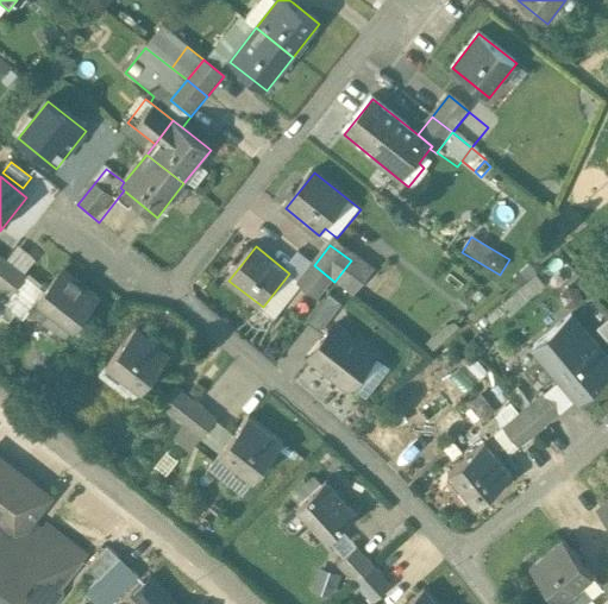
[(27,277),(7,260),(0,269),(0,288),(11,297),(27,277)]
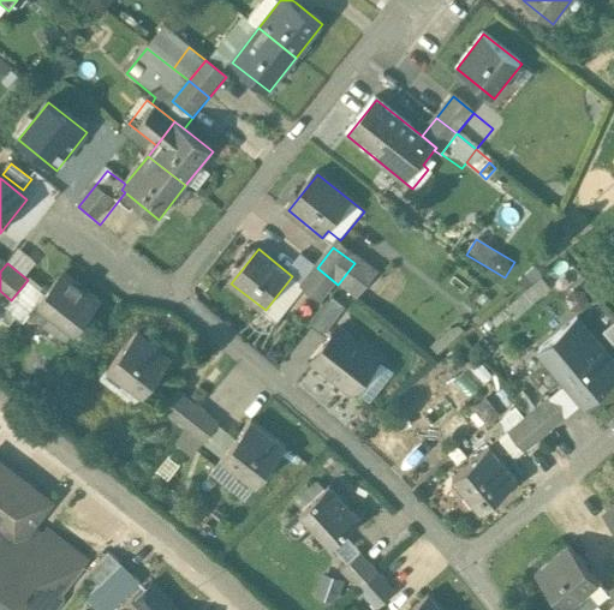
[(355,263),(338,285),(352,295),(369,275),(355,263)]
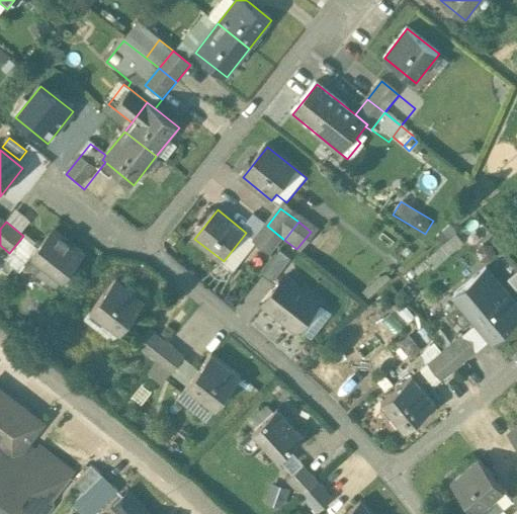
[(284,240),(267,226),(253,243),(270,257),(284,240)]
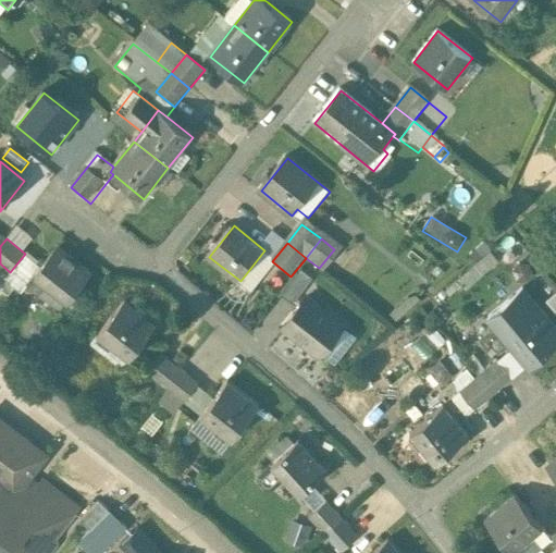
[(90,274),(58,248),(36,277),(69,303),(90,274)]
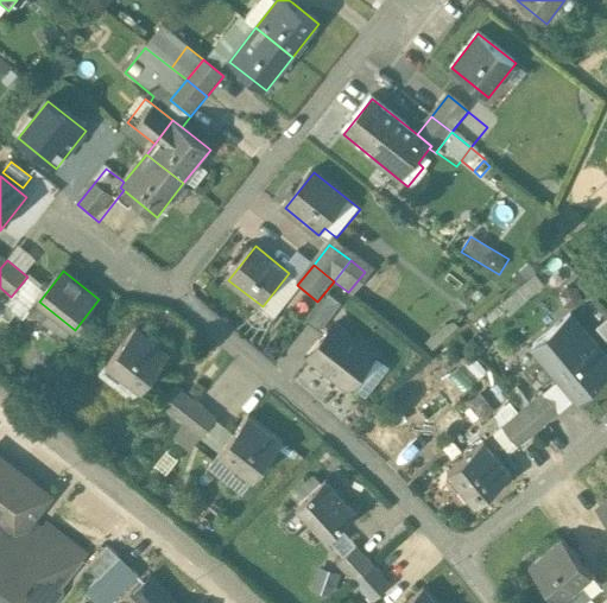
[(500,303),(510,315),(545,285),(536,274),(500,303)]
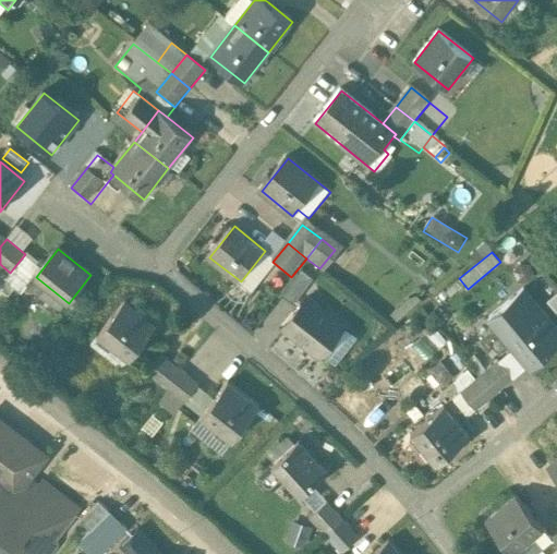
[(10,273),(0,264),(0,282),(1,285),(10,273)]
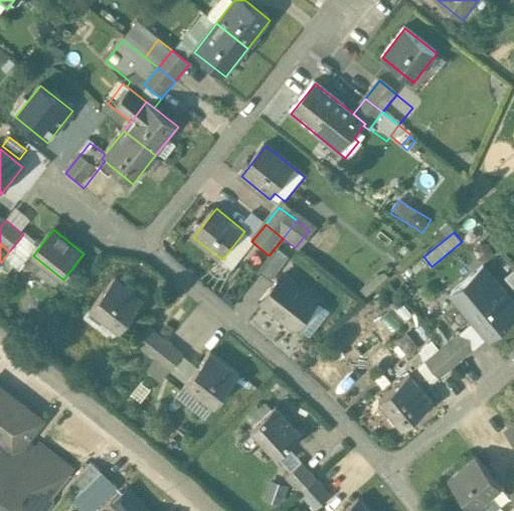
[(279,250),(261,274),(272,283),(290,259),(279,250)]
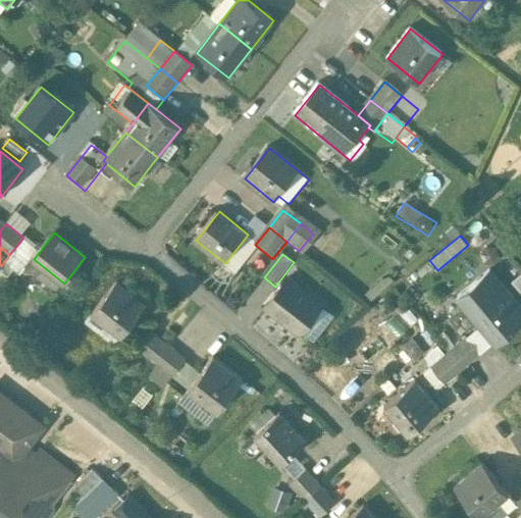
[(520,309),(490,272),(459,299),(483,328),(467,342),(480,356),(496,343),(497,343),(520,322),(520,309)]
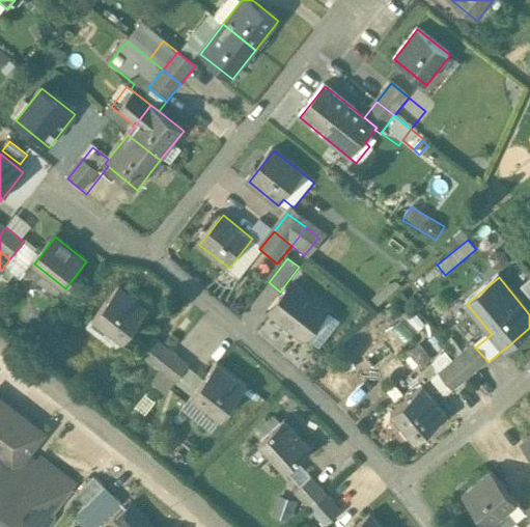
[(328,312),(293,285),(270,313),(305,341),(307,339),(318,348),(339,323),(328,313),(328,312)]
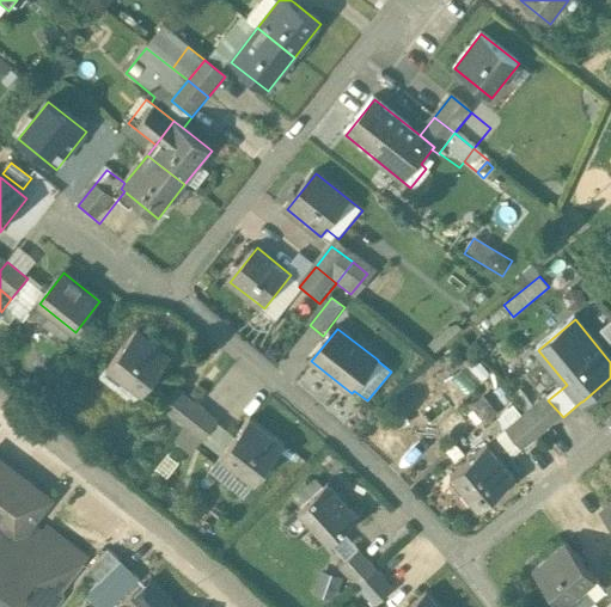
[(138,331),(108,369),(142,396),(172,359),(138,331)]
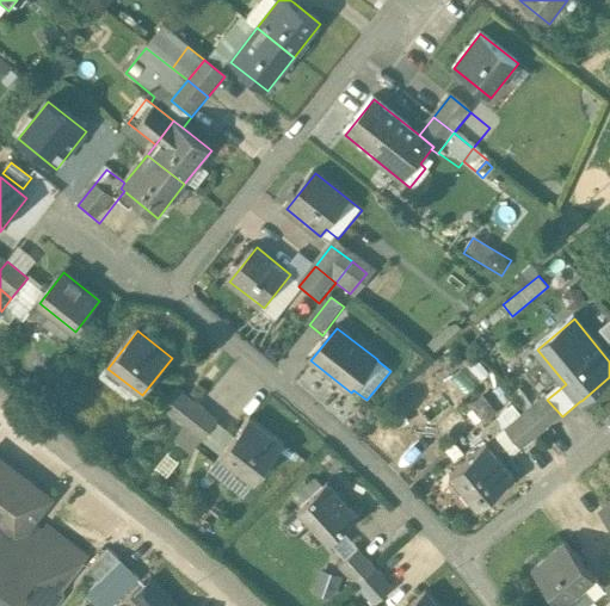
[(177,390),(161,410),(182,426),(198,406),(177,390)]
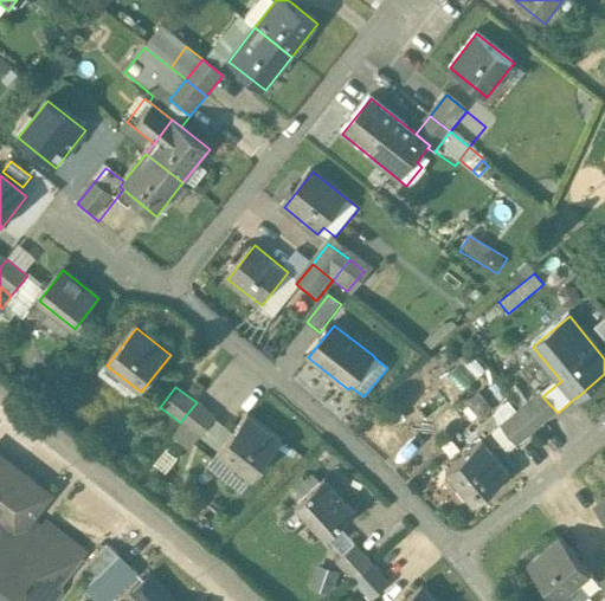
[(482,394),(469,400),(477,417),(490,411),(482,394)]
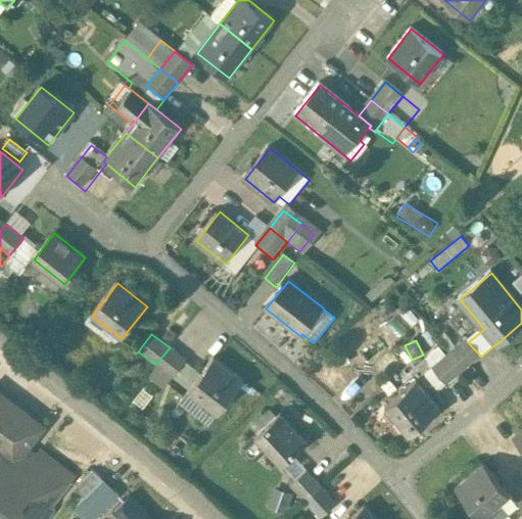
[(468,342),(467,340),(449,355),(464,372),(481,358),(481,357),(468,342)]
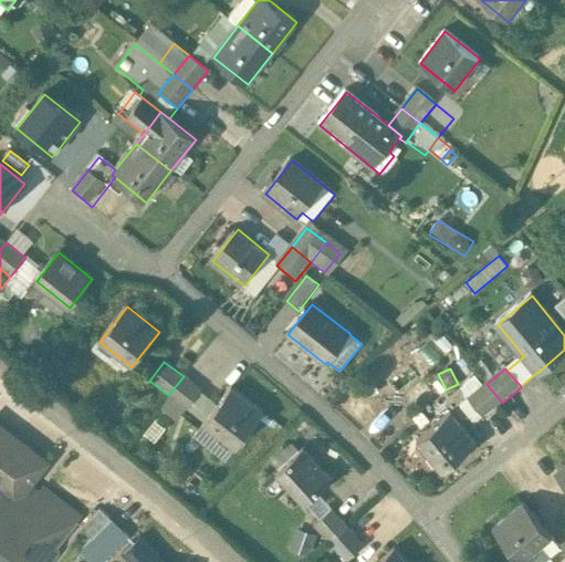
[(202,392),(184,376),(168,395),(188,410),(202,392)]
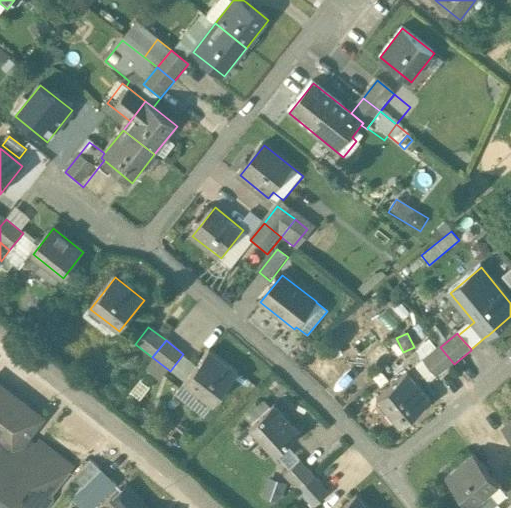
[(440,347),(423,361),(437,378),(454,364),(440,347)]
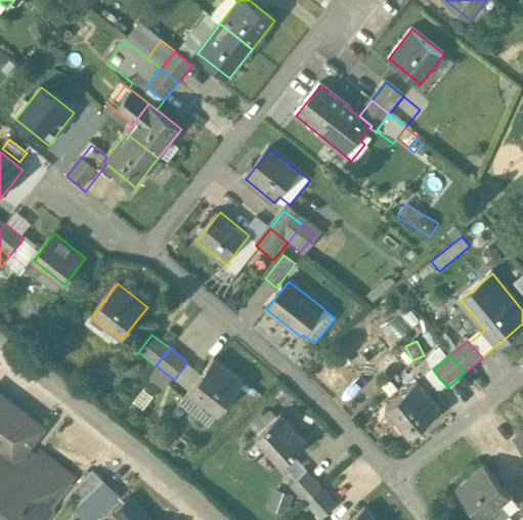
[(215,360),(189,393),(219,416),(244,384),(215,360)]
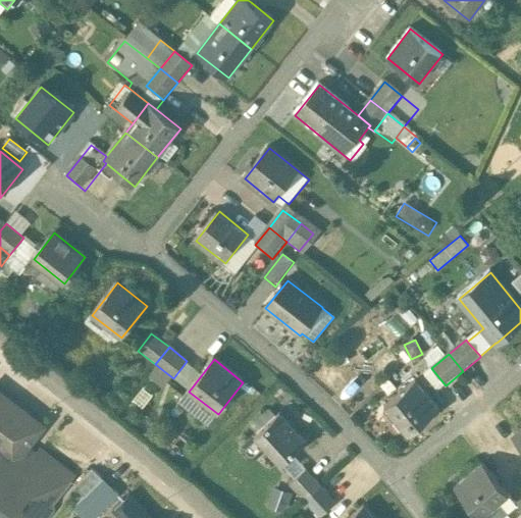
[(416,381),(384,408),(409,435),(439,410),(416,381)]
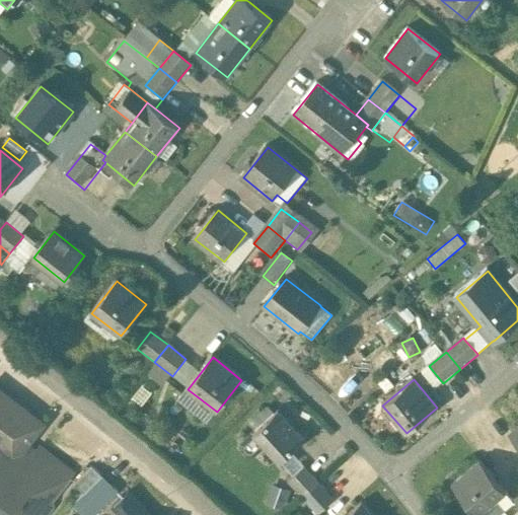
[(44,426),(0,391),(0,514),(23,514),(24,513),(26,514),(41,514),(73,474),(40,448),(32,457),(24,450),(44,426)]
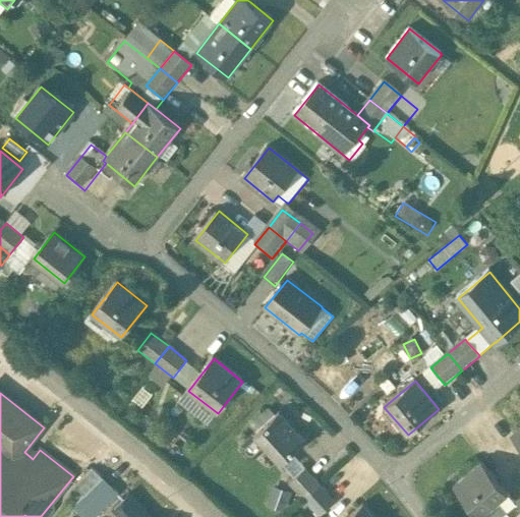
[(280,413),(254,436),(243,446),(243,453),(248,458),(255,459),(267,449),(281,464),(305,442),(280,413)]
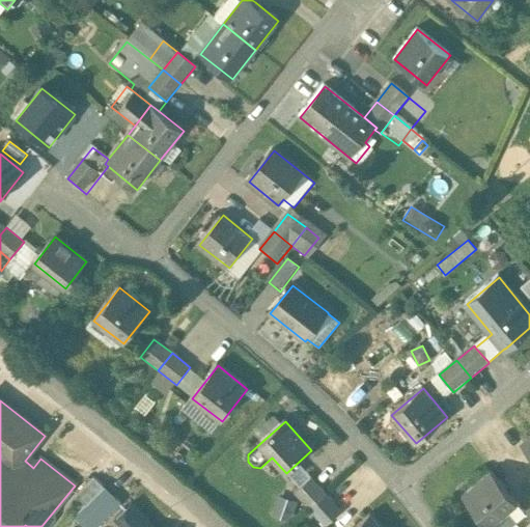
[(492,472),(463,497),(487,526),(492,526),(513,526),(526,517),(525,515),(517,505),(519,504),(492,472)]
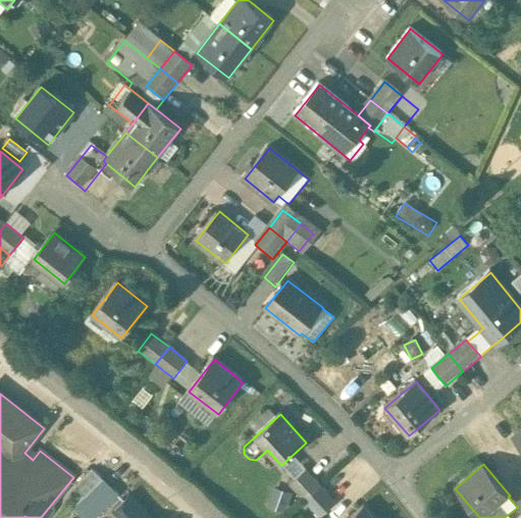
[(93,470),(75,488),(86,498),(103,480),(93,470)]
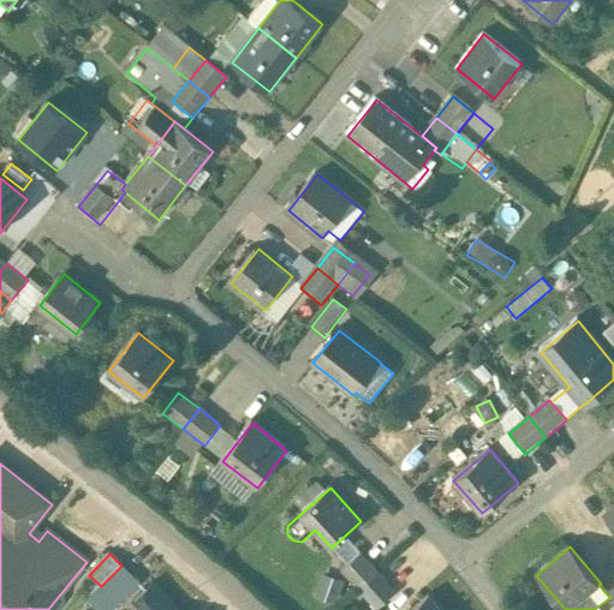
[(361,554),(341,572),(359,592),(379,574),(361,554)]
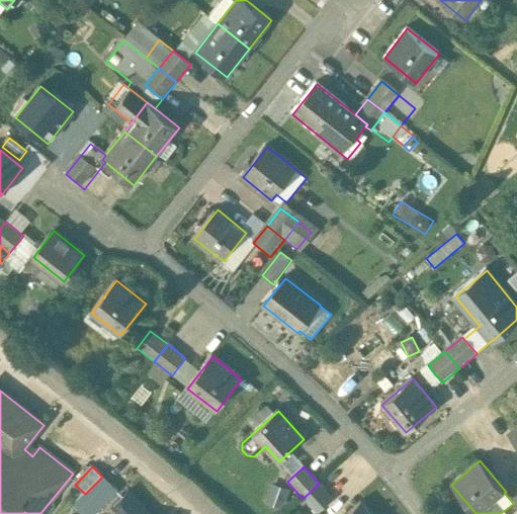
[(102,477),(85,494),(90,500),(101,510),(118,493),(102,477)]
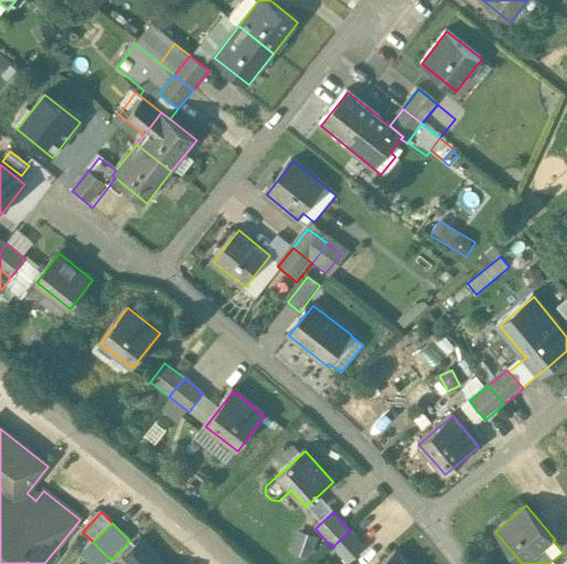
[(366,549),(350,531),(332,547),(346,563),(351,563),(366,549)]
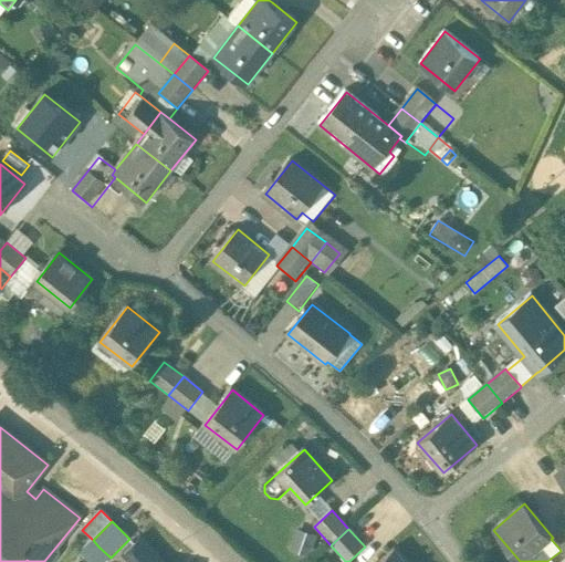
[(160,561),(140,539),(124,554),(131,561),(160,561)]
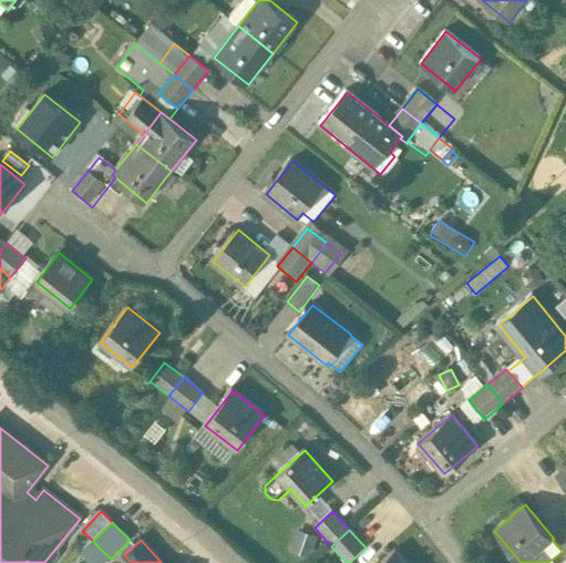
[(93,541),(81,554),(86,560),(99,548),(93,541)]
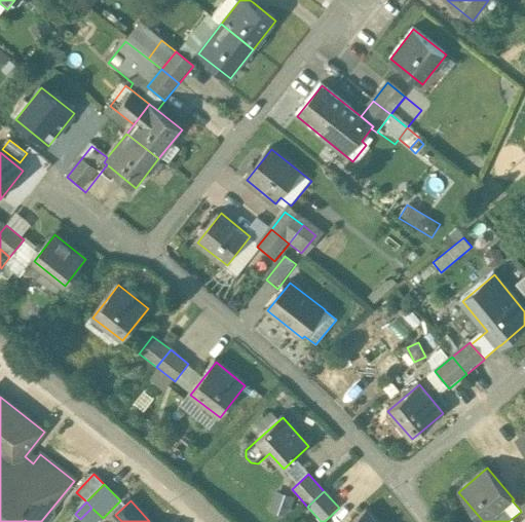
[(377,521),(367,511),(354,521),(377,521)]
